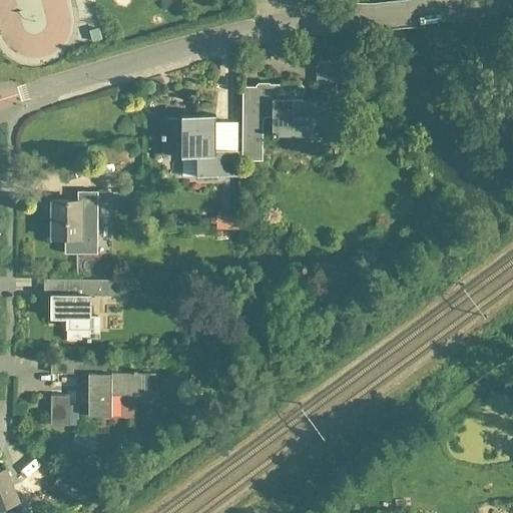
[(316,73),(347,73),(347,62),(316,62),(316,73)]
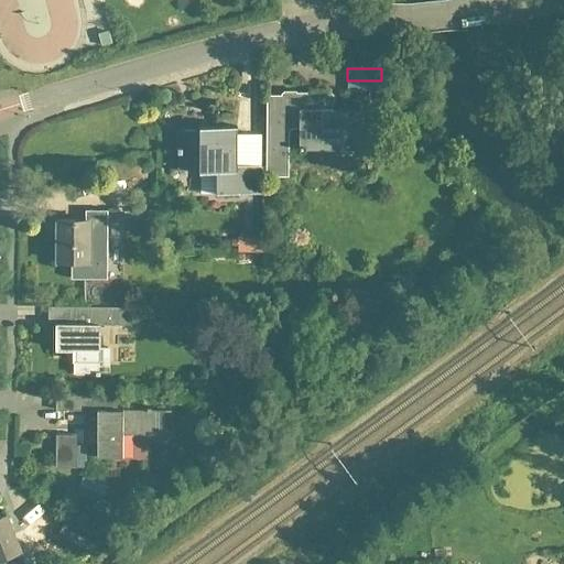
[(347,110),(332,110),(333,98),(328,95),(311,95),(307,91),(304,95),(286,95),(286,97),(266,97),(266,179),(288,179),(288,132),(297,129),(297,151),(357,151),(357,110),(368,111),(369,98),(347,98),(347,110)]
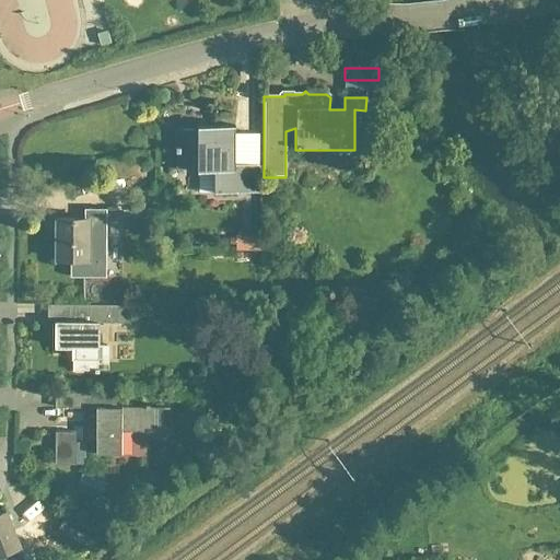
[(259,166),(234,166),(234,129),(234,128),(197,128),(197,132),(177,132),(177,171),(197,171),(197,173),(213,173),(213,195),(259,195),(259,166)]
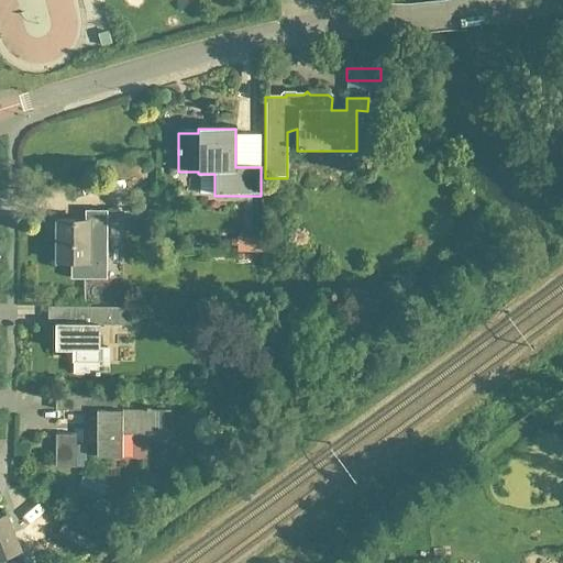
[(58,222),(57,263),(64,263),(72,263),(72,279),(107,279),(107,213),(87,213),(87,222),(58,222)]
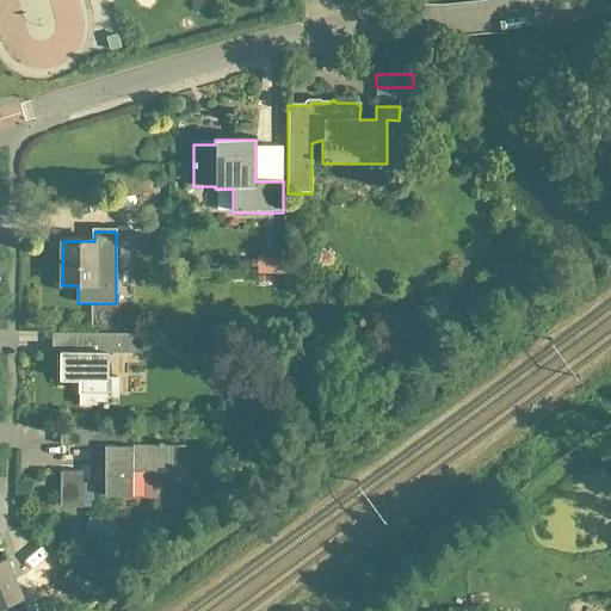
[(141,355),(141,338),(75,337),(75,353),(61,353),(61,380),(79,380),(79,406),(105,406),(106,355),(141,355)]
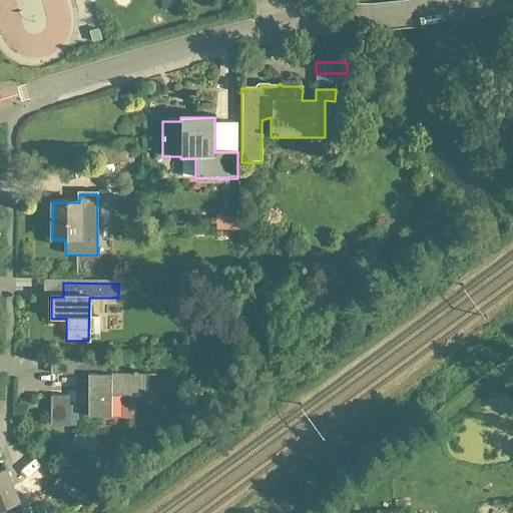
[(147,397),(147,375),(104,375),(105,362),(50,362),(50,375),(87,375),(87,417),(110,417),(110,397),(147,397)]
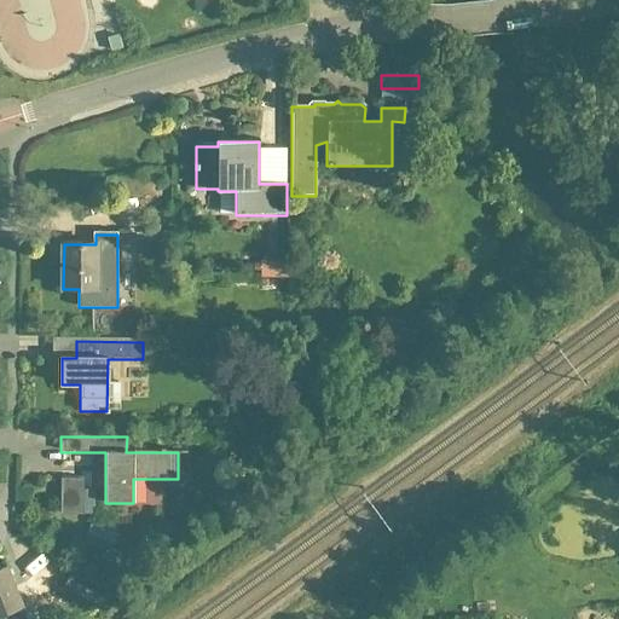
[(84,516),(84,480),(61,479),(61,515),(84,516)]
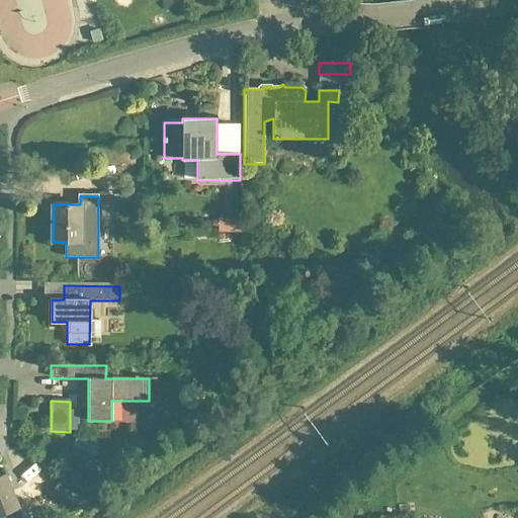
[(5,476),(0,477),(0,517),(21,517),(18,508),(5,476)]
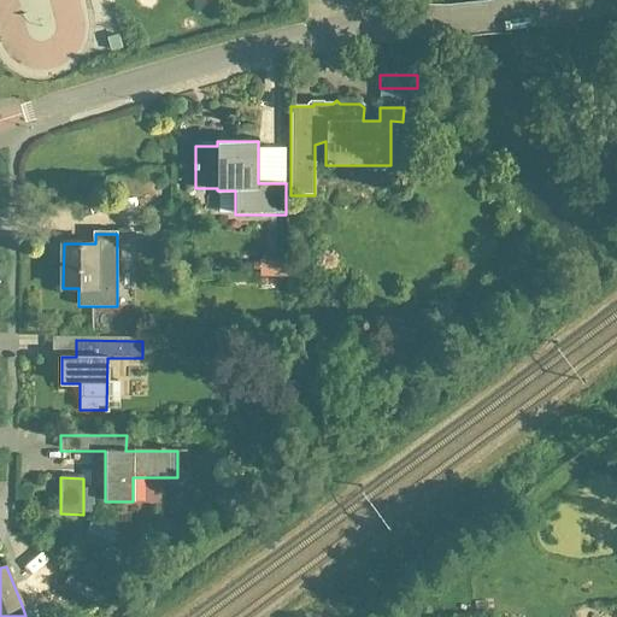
[(87,611),(98,595),(69,576),(59,592),(87,611)]
